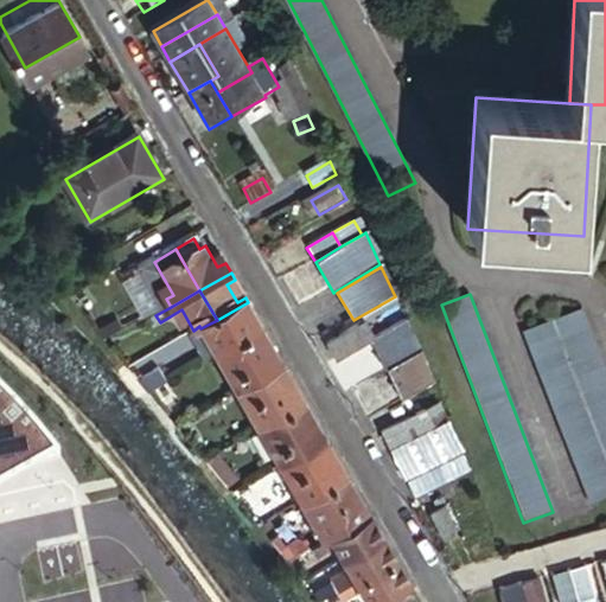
[(217,320),(201,328),(218,358),(265,331),(248,302),(217,320)]
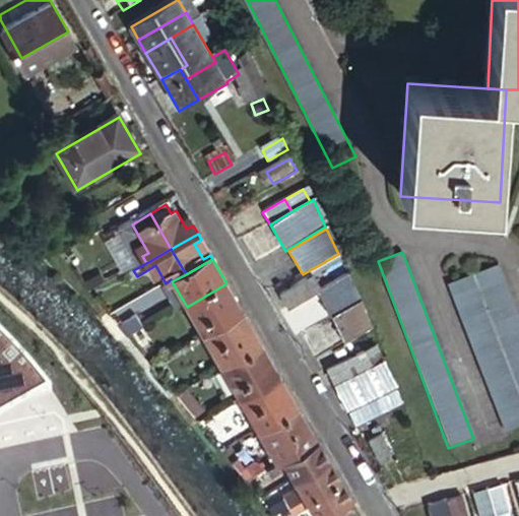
[(446,285),(502,435),(518,427),(518,321),(498,265),(446,285)]
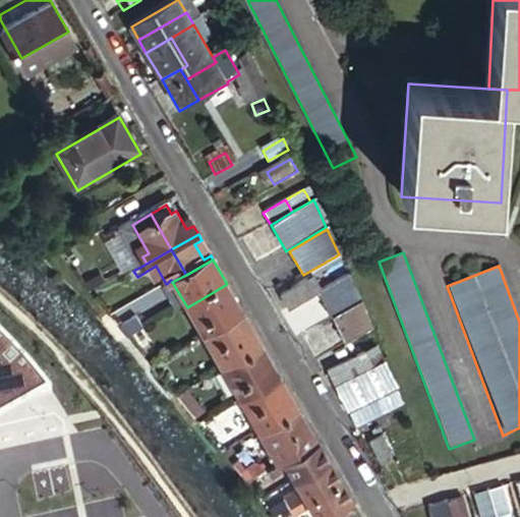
[(278,298),(287,313),(316,295),(321,293),(312,278),(278,298)]
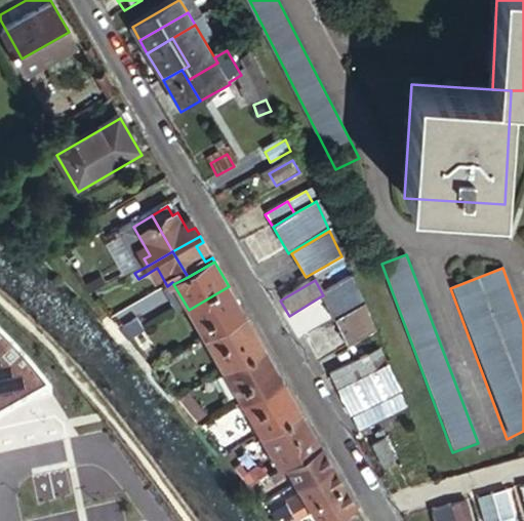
[(319,297),(333,321),(362,304),(349,280),(323,295),(319,297)]
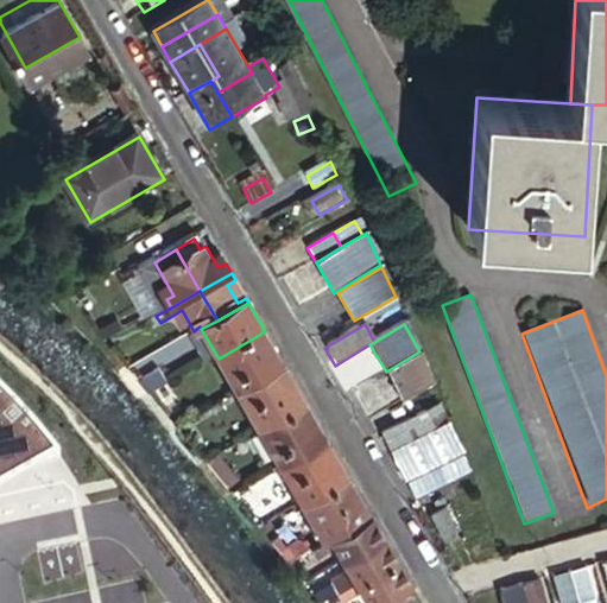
[(265,331),(219,359),(238,392),(285,366),(265,331)]
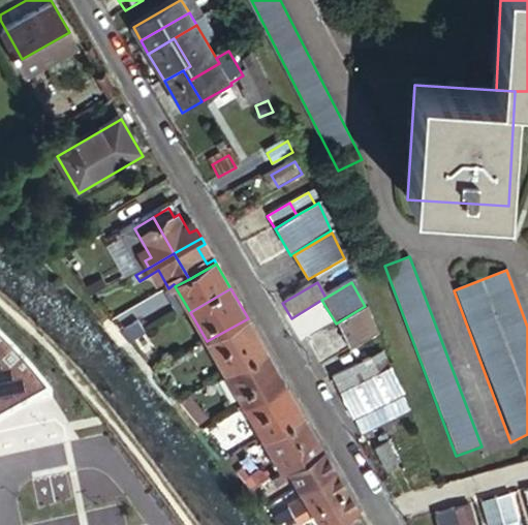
[(336,323),(351,349),(376,334),(365,306),(336,323)]
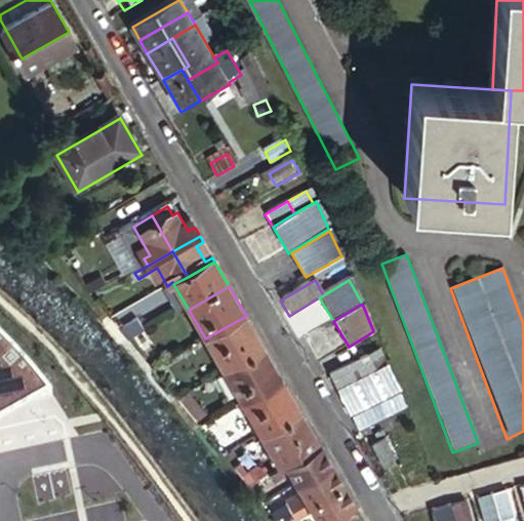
[(115,324),(130,343),(146,334),(130,316),(115,324)]
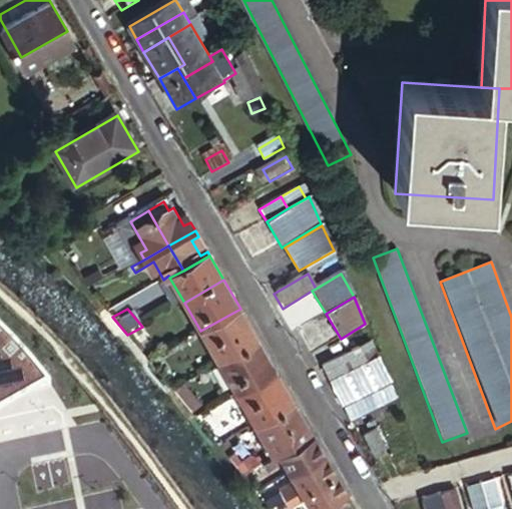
[(240,309),(200,331),(220,365),(260,343),(240,309)]
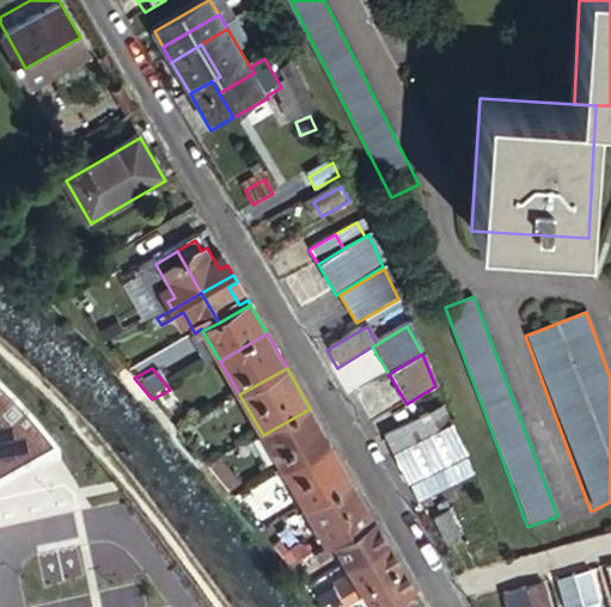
[(164,398),(172,412),(183,405),(176,391),(164,398)]
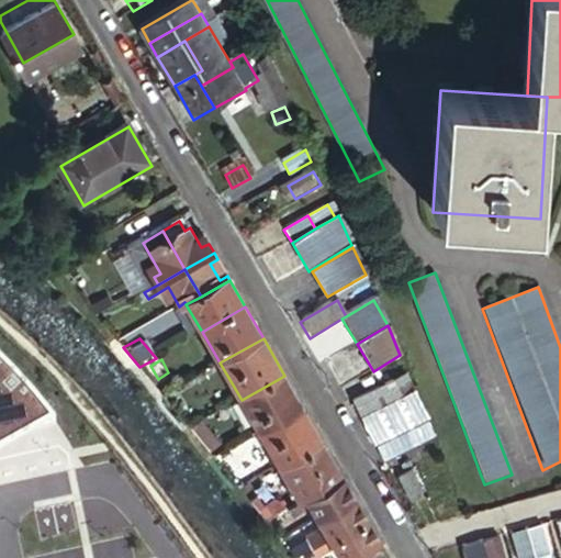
[(0,557),(0,421),(45,414),(7,368),(0,361),(0,557)]
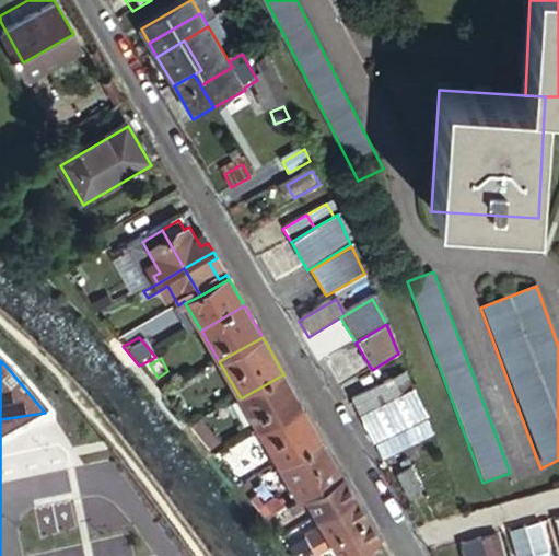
[(241,398),(260,433),(304,409),(283,374),(241,398)]
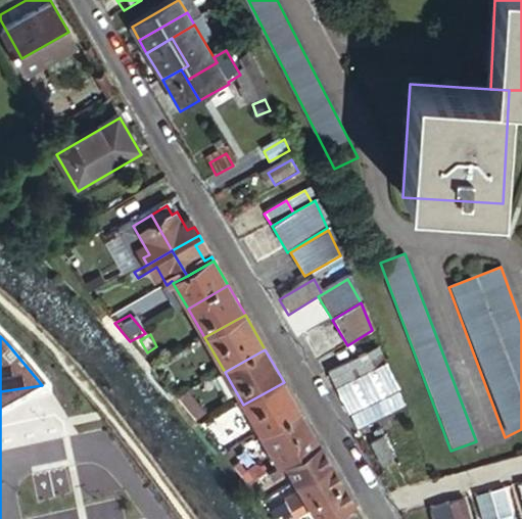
[(329,380),(337,394),(371,374),(363,360),(329,380)]
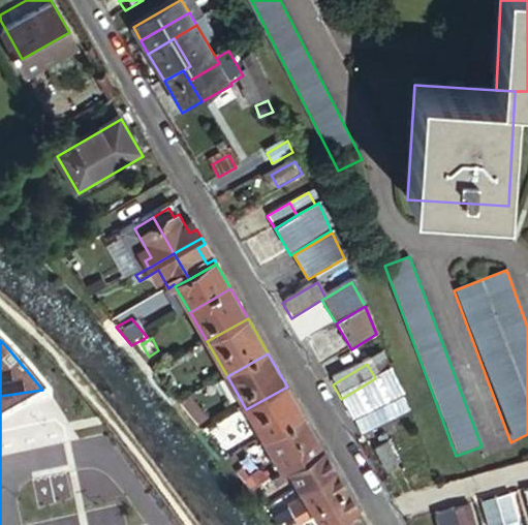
[(354,423),(401,395),(386,372),(375,378),(341,399),(354,423)]
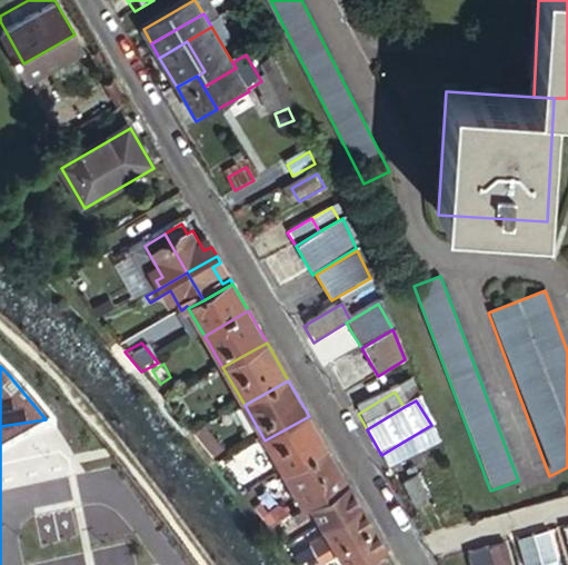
[(265,440),(285,475),(329,450),(309,416),(265,440)]
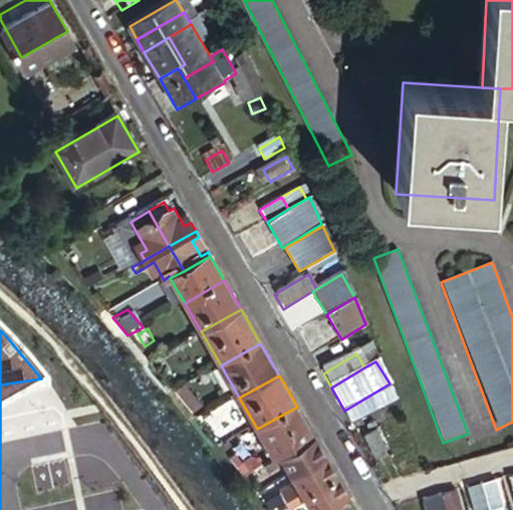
[(0,420),(41,378),(0,385),(0,420)]
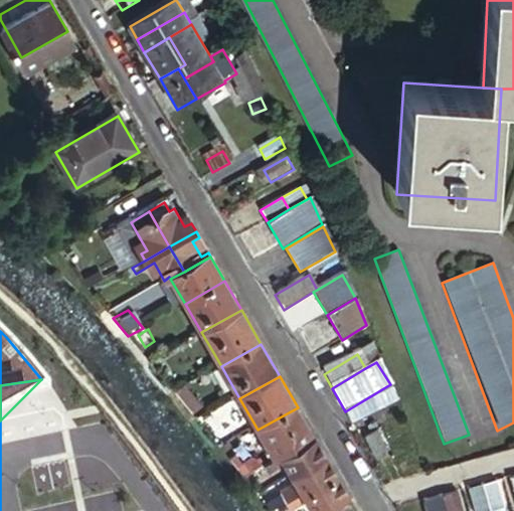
[(357,427),(398,402),(392,389),(349,414),(357,427)]
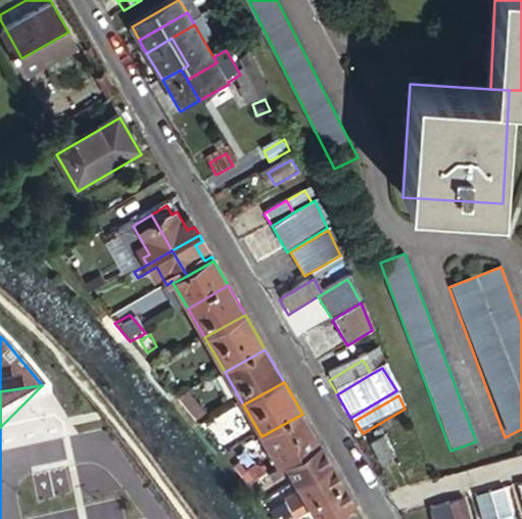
[(280,467),(321,444),(302,414),(262,436),(280,467)]
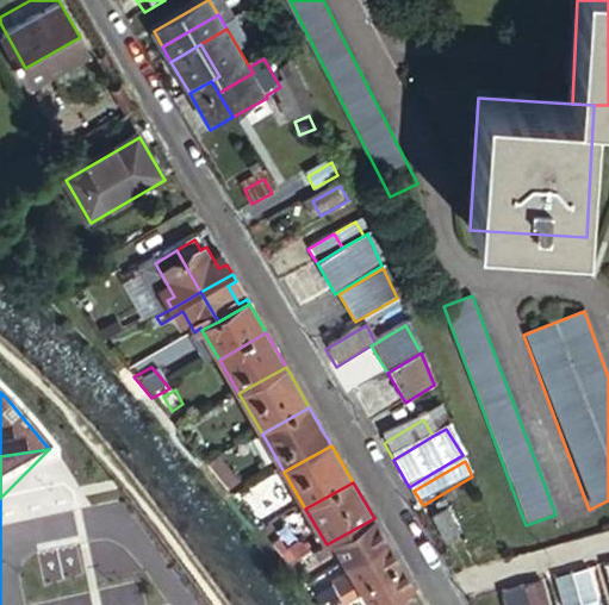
[(447,515),(433,523),(446,547),(460,537),(447,515)]
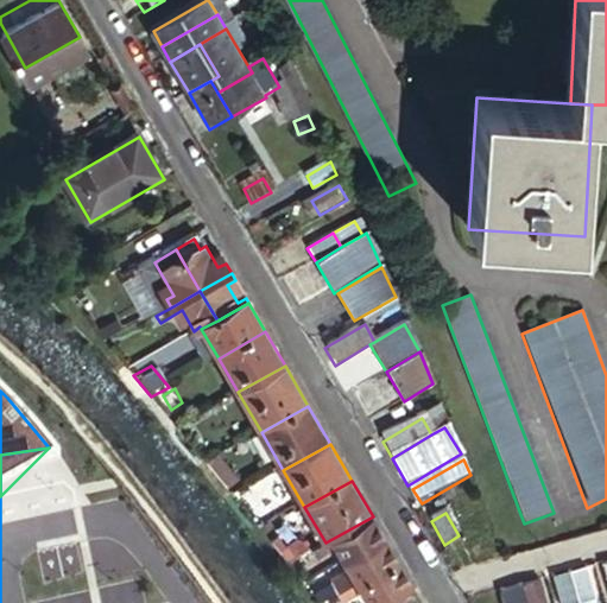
[(337,552),(345,564),(386,539),(373,516),(326,543),(313,551),(320,563),(337,552)]
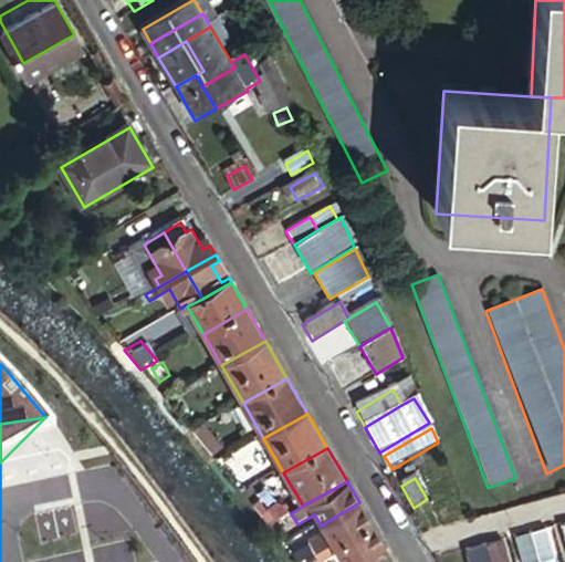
[(310,543),(317,554),(370,523),(359,502),(321,526),(325,533),(310,543)]
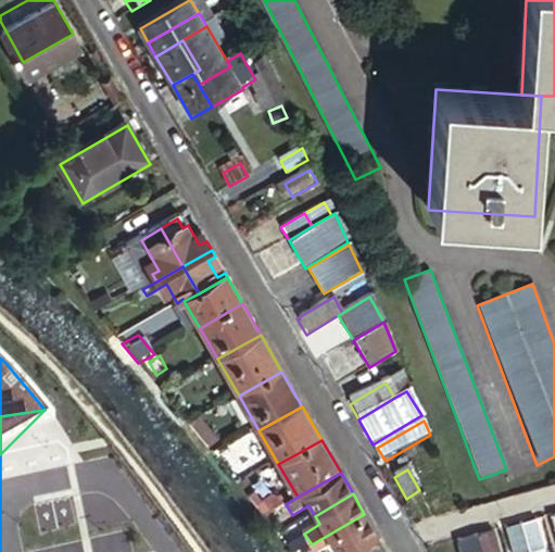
[(345,551),(376,535),(364,514),(312,544),(315,551),(317,551),(330,542),(336,551),(345,551)]
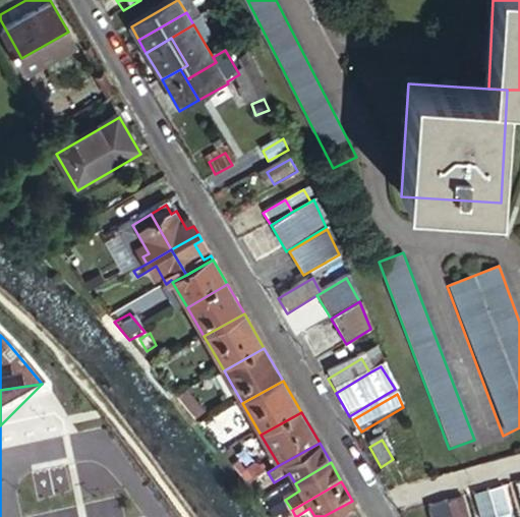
[(505,487),(487,493),(488,494),(495,516),(511,512),(505,487)]
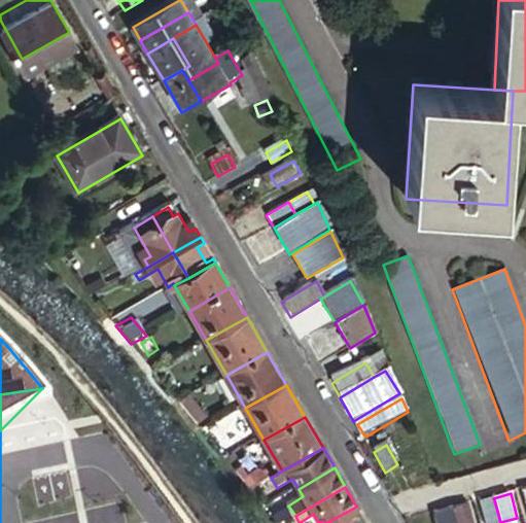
[(500,522),(494,499),(481,503),(486,522),(500,522)]
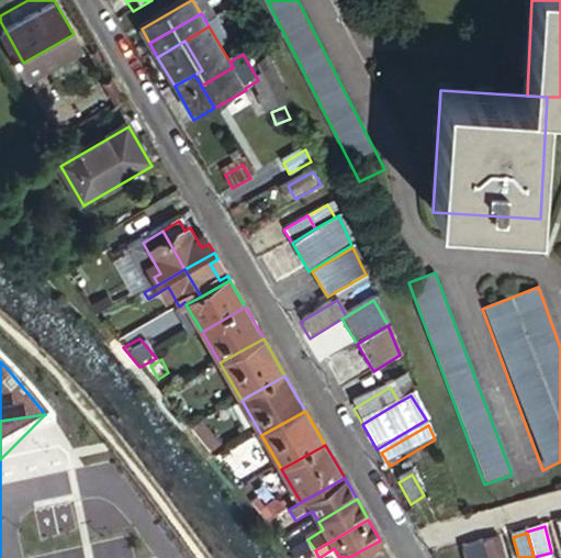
[(504,557),(498,538),(482,543),(485,557),(504,557)]
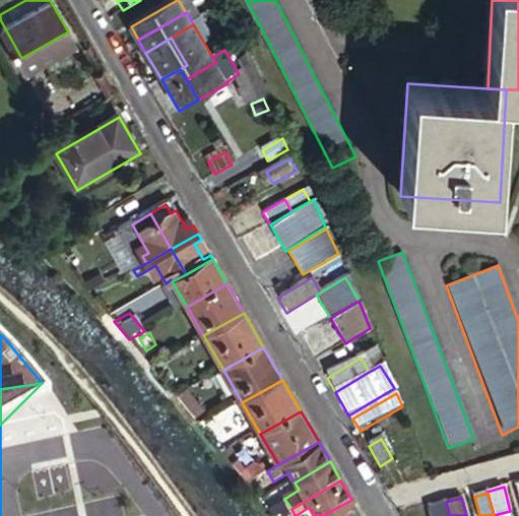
[(449,515),(446,502),(429,507),(431,515),(449,515)]
